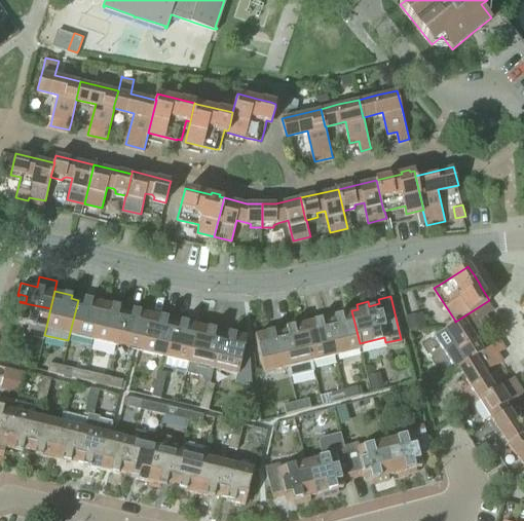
[(94,338),(103,302),(84,298),(84,301),(78,300),(70,332),(94,338)]
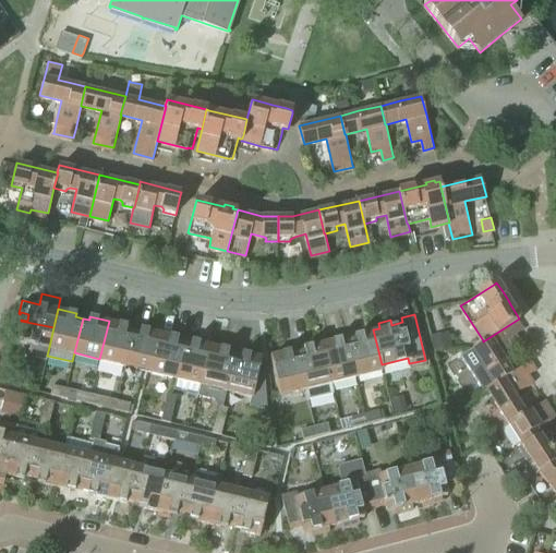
[(470,348),(461,353),(462,356),(484,391),(487,388),(486,387),(495,381),(496,382),(514,371),(512,371),(502,352),(518,343),(520,340),(520,339),(516,333),(524,326),(519,319),(483,341),(483,340),(470,348)]
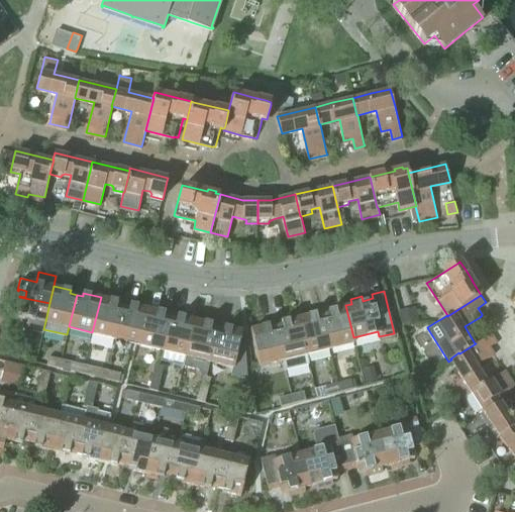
[(45,321),(49,303),(19,297),(24,299),(23,305),(16,303),(16,302),(15,301),(12,313),(27,317),(25,327),(42,331),(43,329),(45,321)]
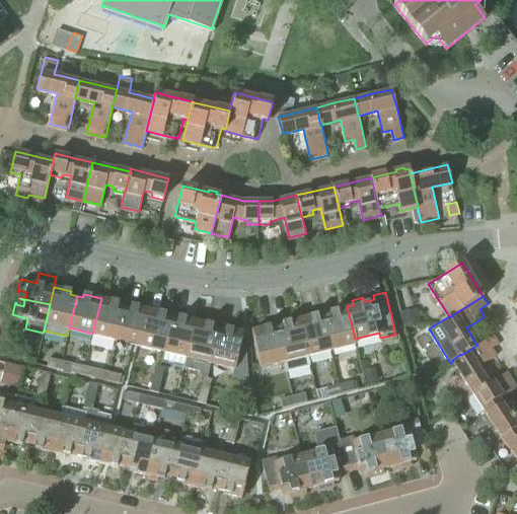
[(117,339),(124,306),(118,305),(119,302),(101,298),(92,334),(117,339)]
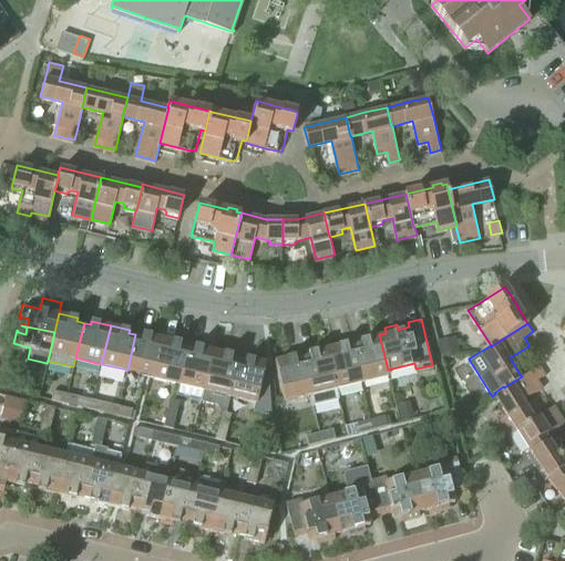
[(156,336),(152,334),(143,333),(142,336),(135,334),(127,370),(147,374),(156,336)]
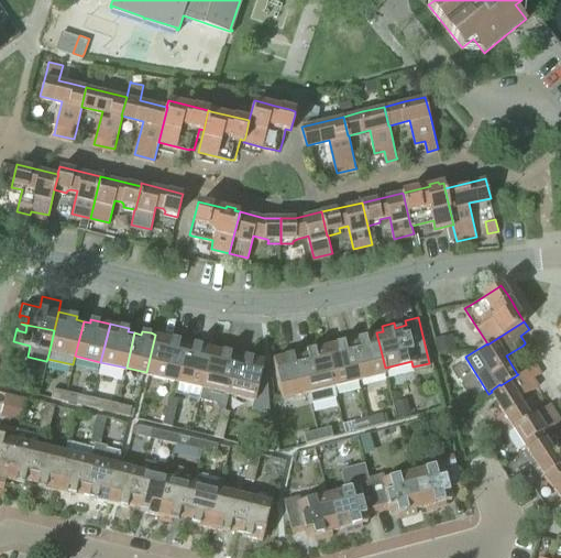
[(386,371),(385,368),(376,332),(358,337),(360,345),(353,347),(360,378),(386,371)]
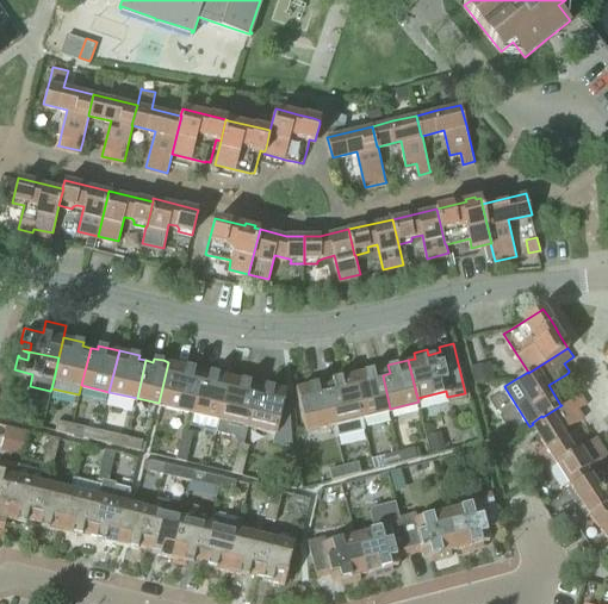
[(194,368),(172,362),(168,362),(159,403),(192,411),(202,373),(193,372),(194,368)]
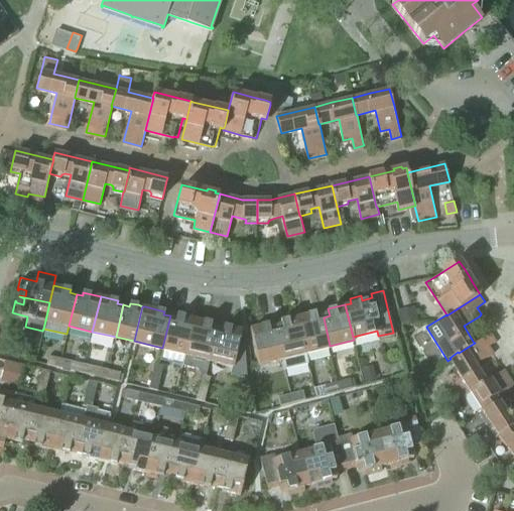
[(324,317),(316,318),(315,311),(298,315),(306,351),(330,346),(324,317)]
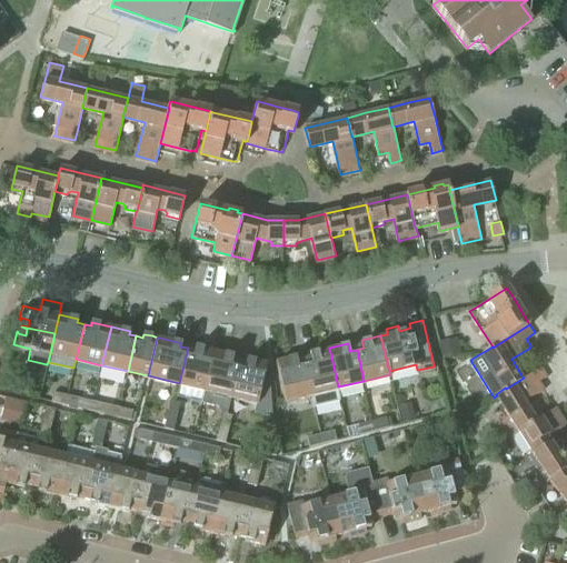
[(206,389),(215,350),(196,345),(195,349),(188,348),(179,383),(180,383),(178,394),(204,400),(206,389)]
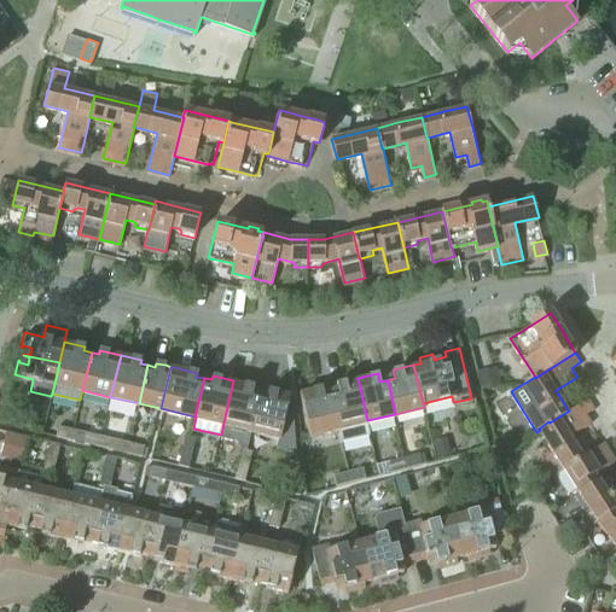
[(370,433),(367,420),(358,378),(336,383),(338,391),(331,394),(340,427),(342,441),(370,433)]
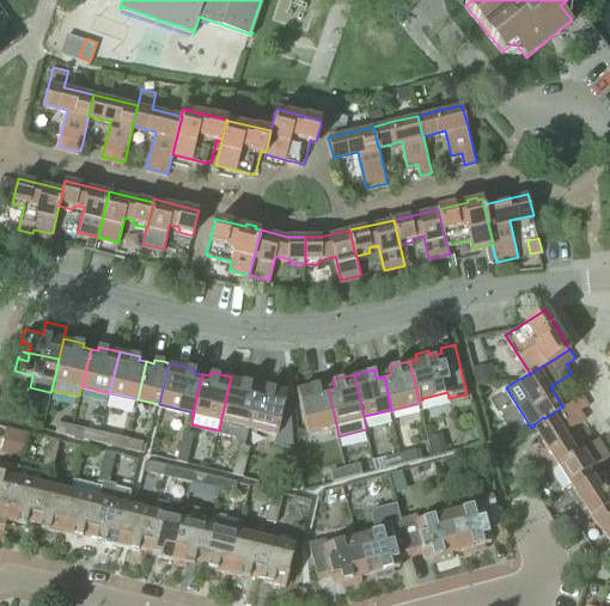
[(249,426),(258,387),(250,385),(251,381),(231,377),(221,418),(219,430),(236,435),(239,442),(245,444),(249,426)]
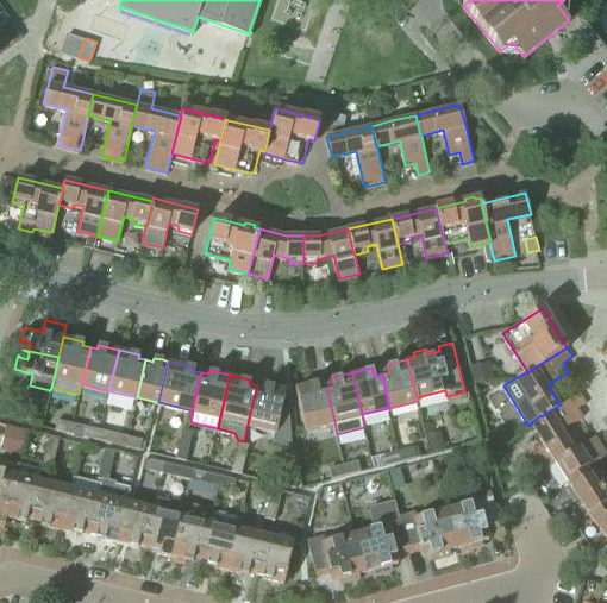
[(326,388),(319,389),(317,381),(295,387),(305,428),(335,421),(326,388)]
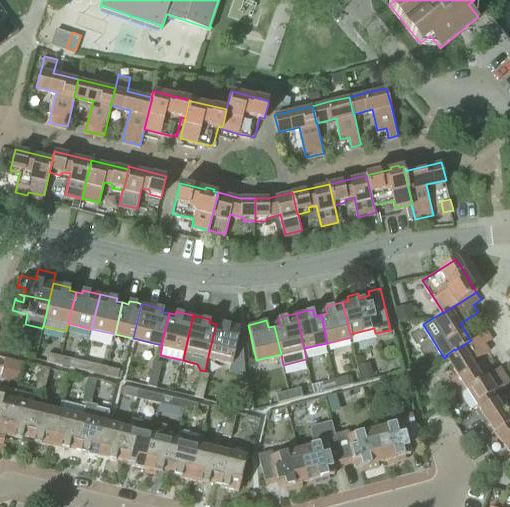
[(242,339),(237,338),(240,326),(222,322),(221,325),(216,324),(208,356),(231,361),(229,369),(245,372),(242,339)]
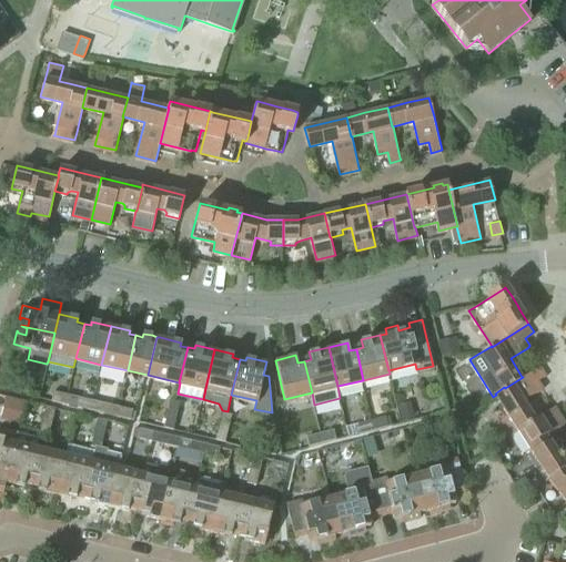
[(504,387),(495,394),(496,395),(508,415),(497,421),(507,437),(518,429),(536,418),(535,418),(524,400),(542,388),(543,387),(538,379),(547,374),(546,371),(542,365),(542,364),(522,377),(523,377),(505,388),(504,387)]
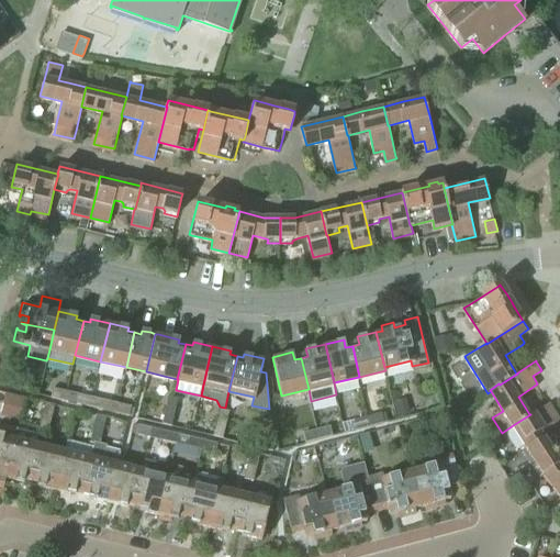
[(65,399),(67,389),(54,386),(51,396),(65,399)]
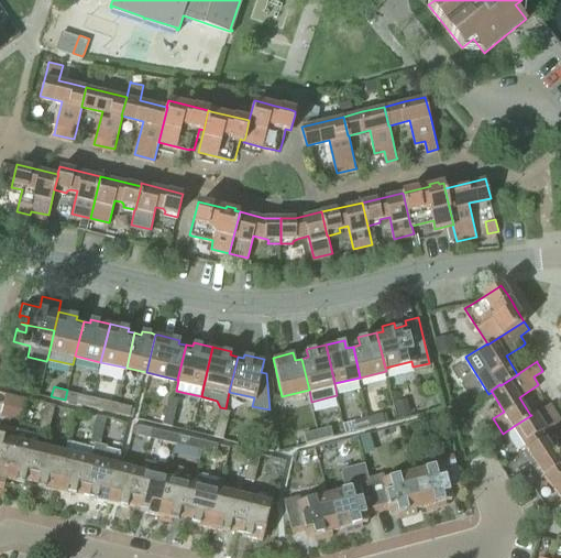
[(90,405),(92,395),(67,390),(65,400),(90,405)]
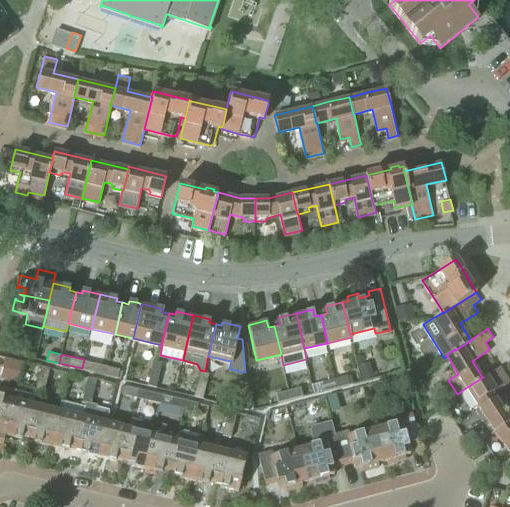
[(159,373),(162,360),(153,358),(150,371),(159,373)]
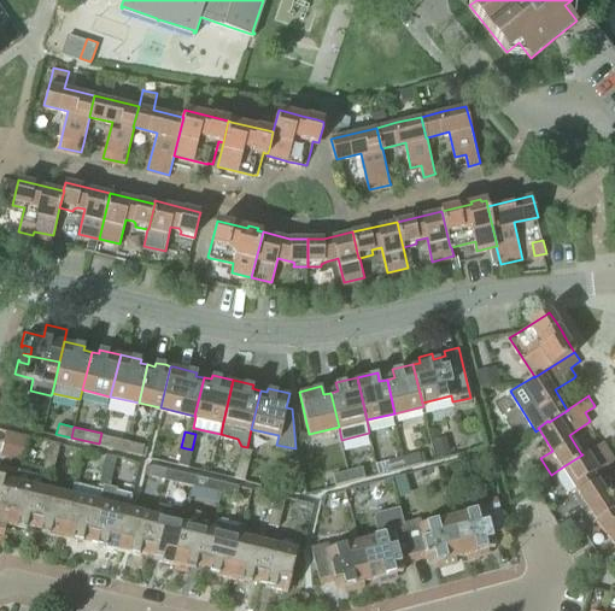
[(127,451),(129,440),(101,433),(99,444),(127,451)]
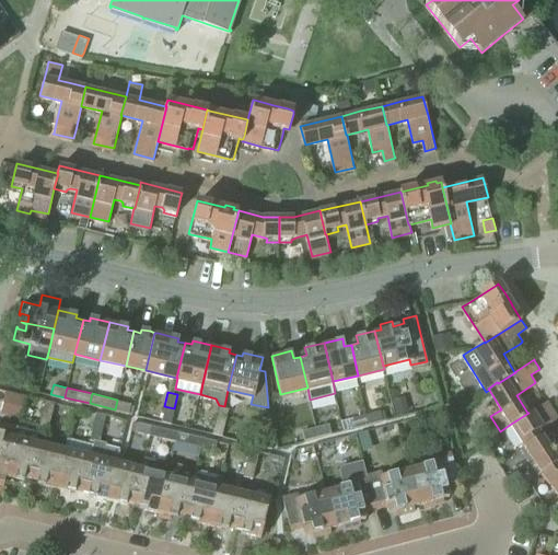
[(51,414),(55,401),(46,399),(42,412),(51,414)]
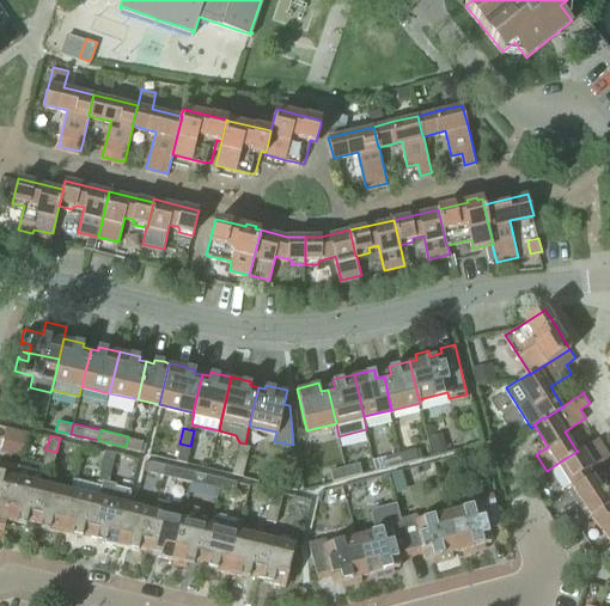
[(141,451),(145,440),(128,436),(126,447),(141,451)]
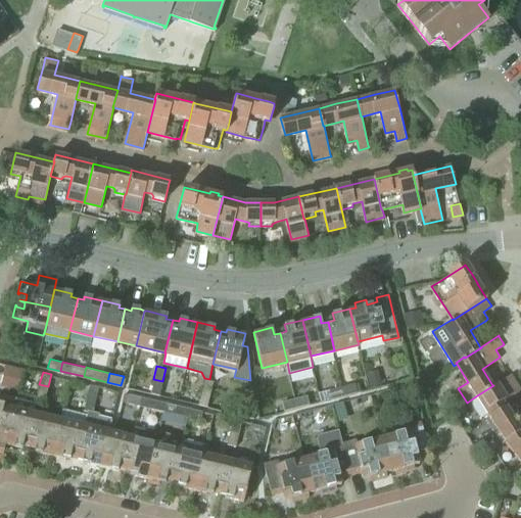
[(493,385),(477,395),(490,417),(487,419),(494,431),(514,419),(503,401),(519,390),(520,389),(511,374),(509,375),(492,385),(493,385)]
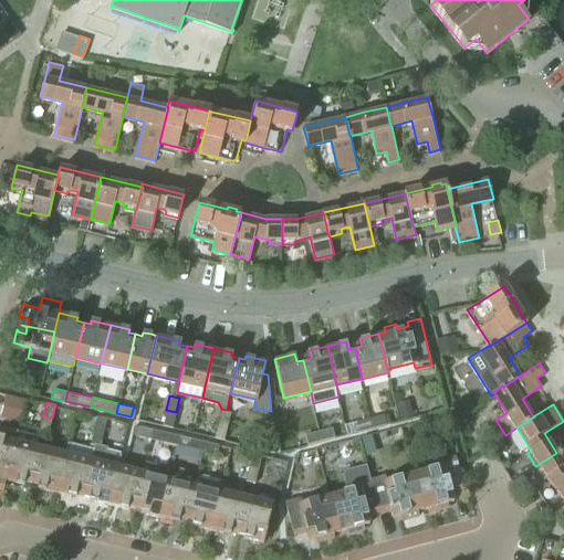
[(231,411),(227,410),(221,409),(218,422),(228,424),(231,411)]
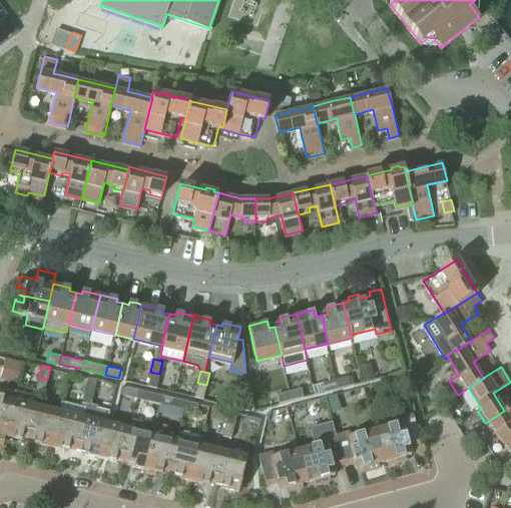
[(156,386),(159,374),(150,372),(147,384),(156,386)]
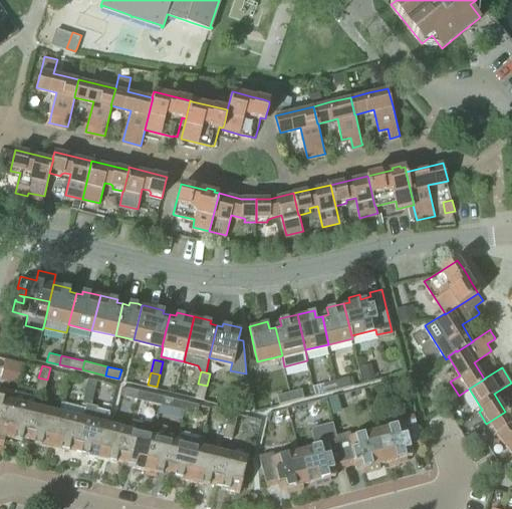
[(338,388),(351,385),(349,375),(336,378),(338,388)]
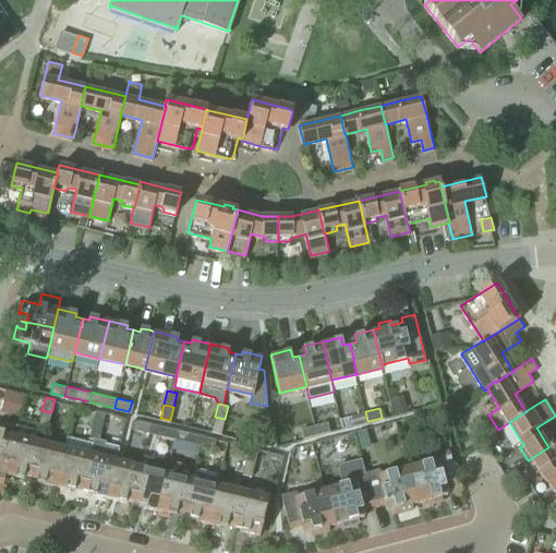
[(47,427),(51,412),(41,410),(38,424),(47,427)]
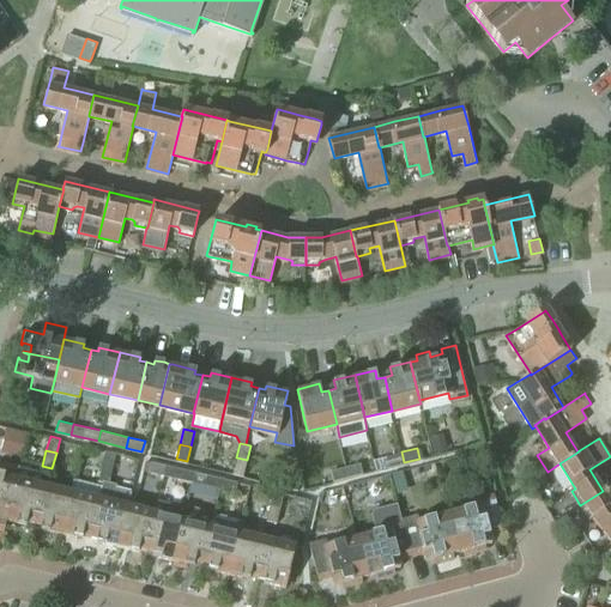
[(101,465),(112,467),(115,453),(104,450),(101,465)]
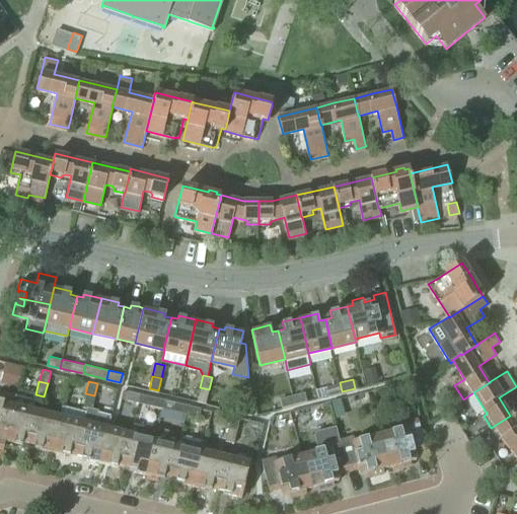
[(329,394),(342,391),(340,382),(327,385),(329,394)]
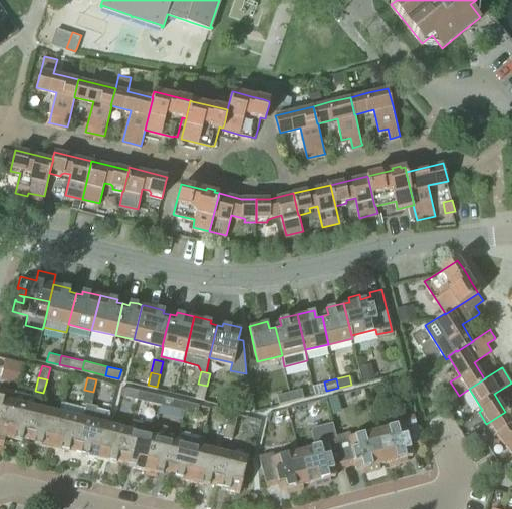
[(204,398),(207,386),(198,384),(195,396),(204,398)]
